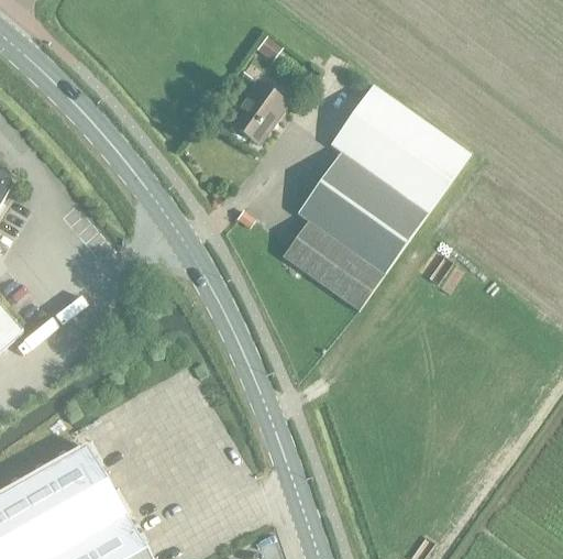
[(256,81),(228,121),(231,123),(233,130),(235,134),(240,135),(246,135),(256,142),(285,101),(256,81)]
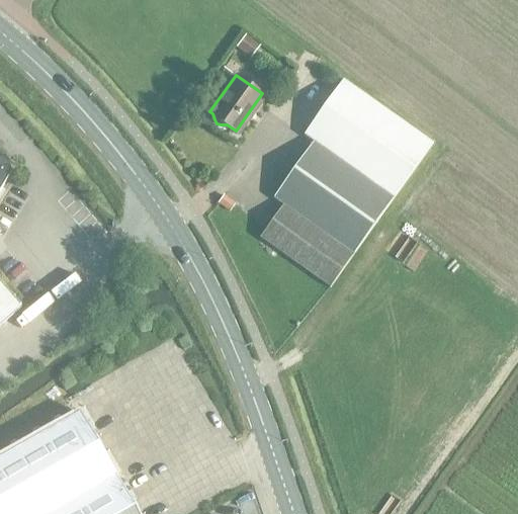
[(259,235),(329,284),(377,217),(393,195),(432,140),(343,76),(304,132),(313,139),(273,194),(282,201),(259,235)]
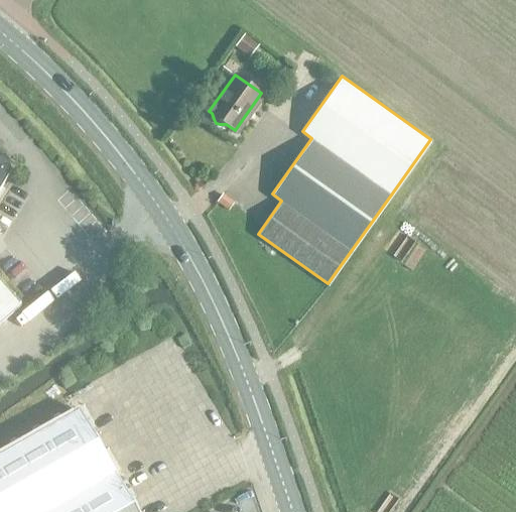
[(0,320),(20,302),(0,279),(0,185),(9,171),(9,170),(9,169),(10,168),(10,167),(9,165),(9,164),(8,163),(7,161),(0,157),(0,320)]
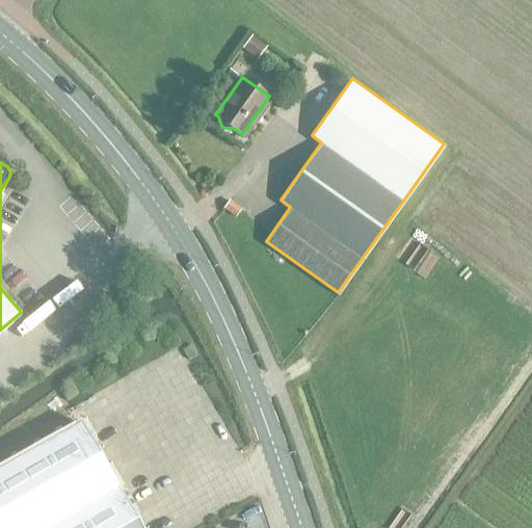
[(0,467),(0,527),(44,527),(117,486),(80,421),(0,467)]
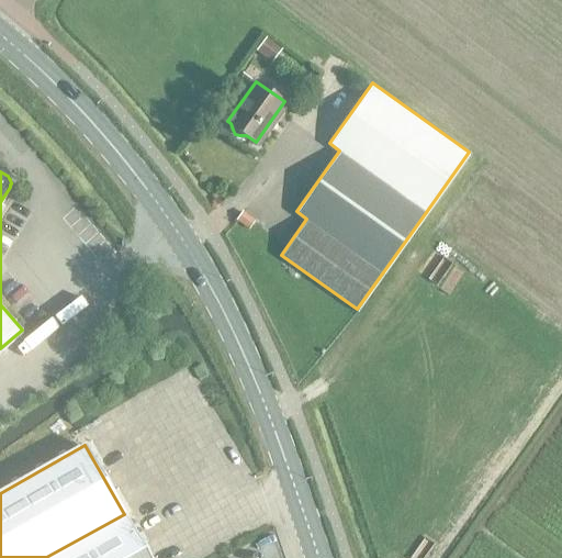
[(46,557),(148,557),(124,514),(46,557)]
